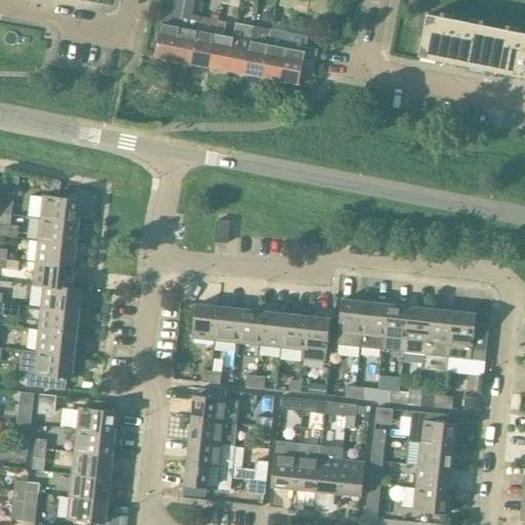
[(174,61),(186,0),(173,0),(171,12),(165,11),(156,57),(174,61)]
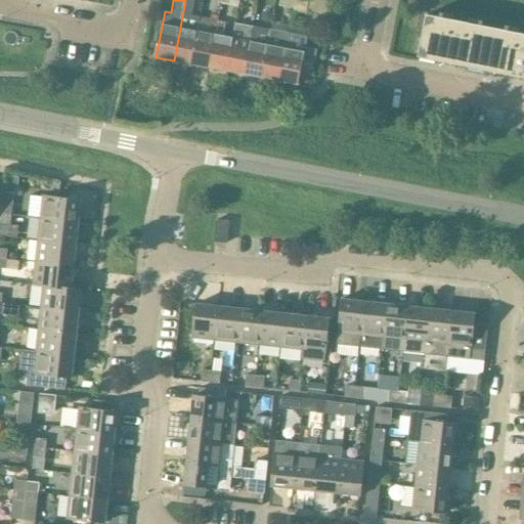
[(185,0),(174,60),(192,64),(201,17),(191,15),(193,0),(185,0)]
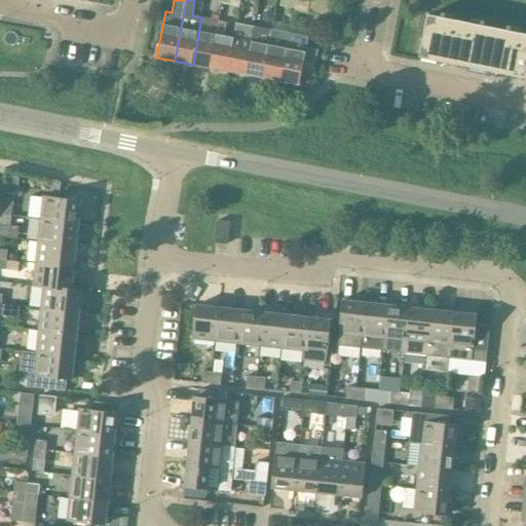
[(280,0),(279,6),(295,9),(296,0),(280,0)]
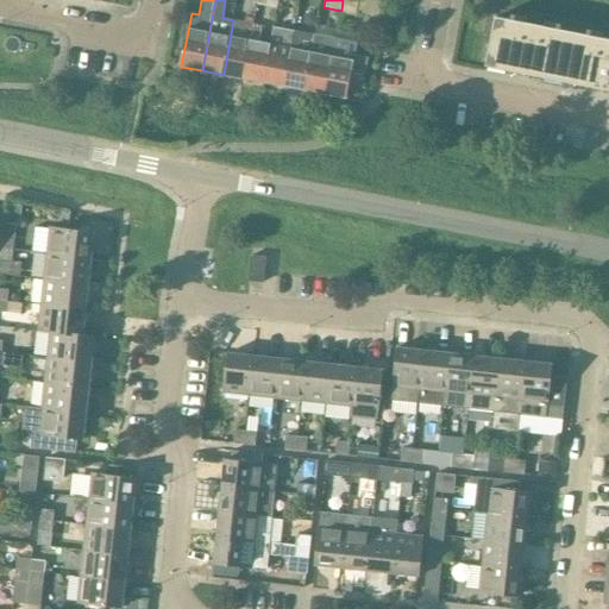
[(343,0),(341,11),(357,14),(359,0),(343,0)]
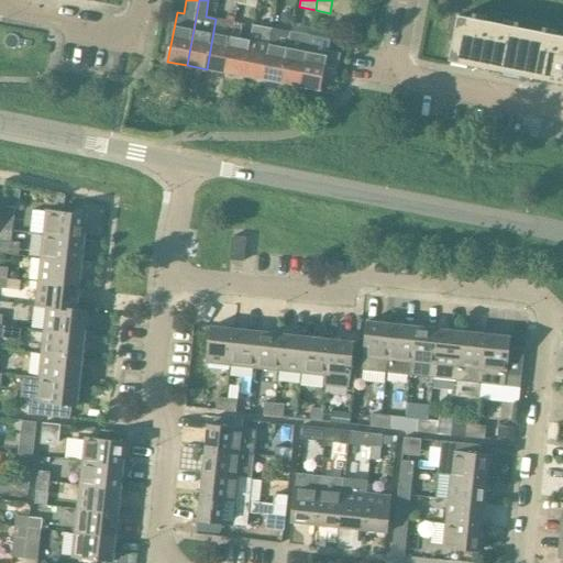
[(562,35),(459,15),(450,61),(562,83),(562,35)]
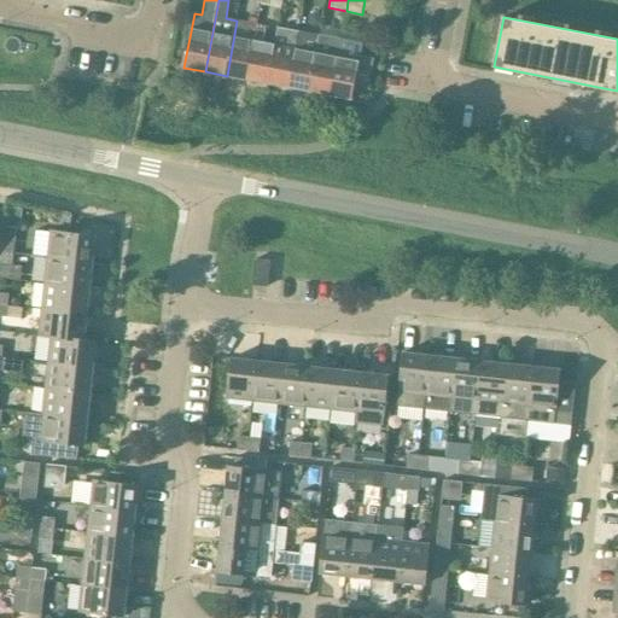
[(257,25),(237,21),(227,76),(248,80),(257,25)]
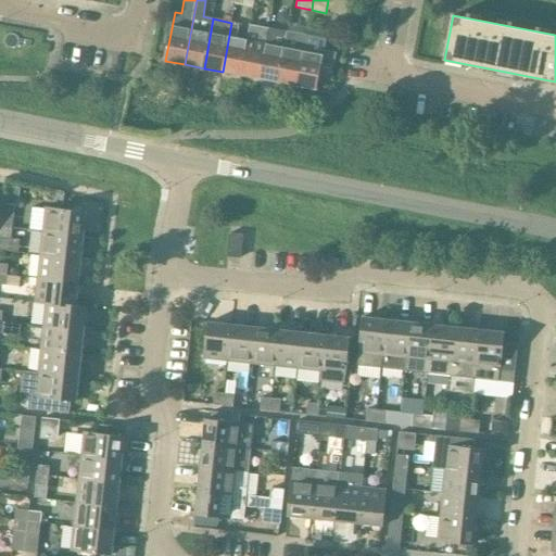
[(248,40),(238,39),(240,24),(231,23),(223,72),(241,75),(248,40)]
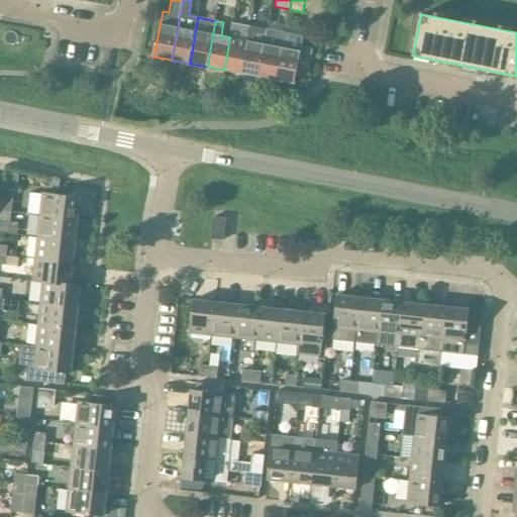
[(241,73),(250,27),(233,24),(230,37),(224,70),(241,73)]
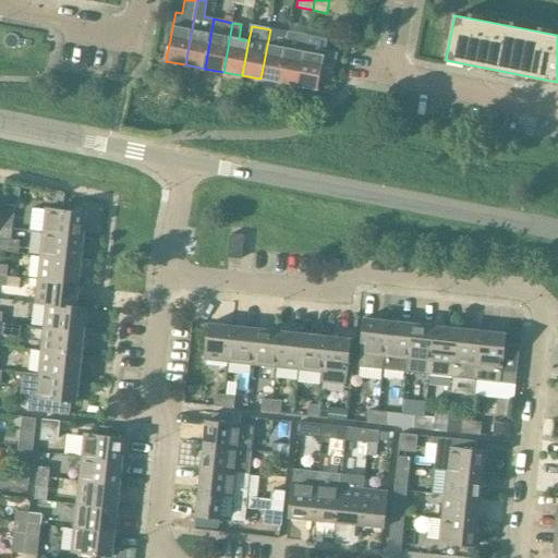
[(279,82),(289,34),(270,29),(261,79),(279,82)]
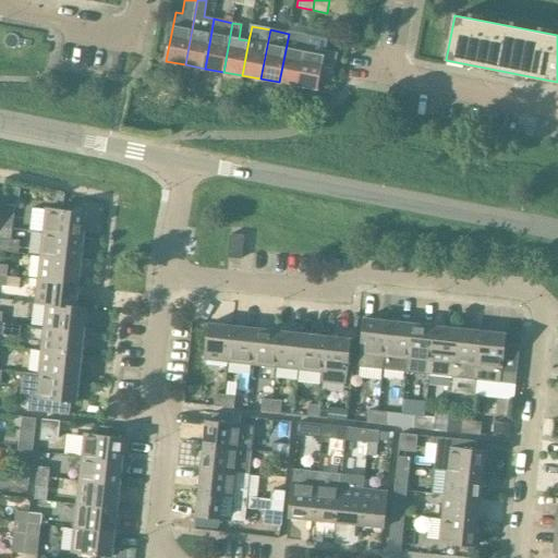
[(299,86),(308,37),(289,34),(279,82),(299,86)]
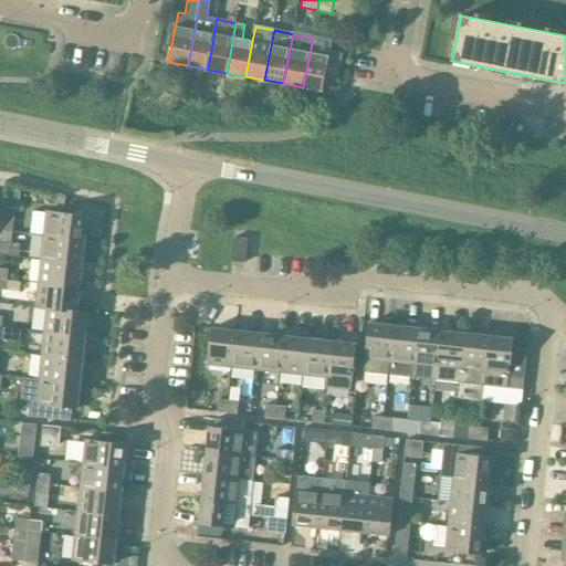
[(313,38),(303,87),(323,91),(325,79),(338,81),(344,54),(331,52),(333,41),(313,38)]
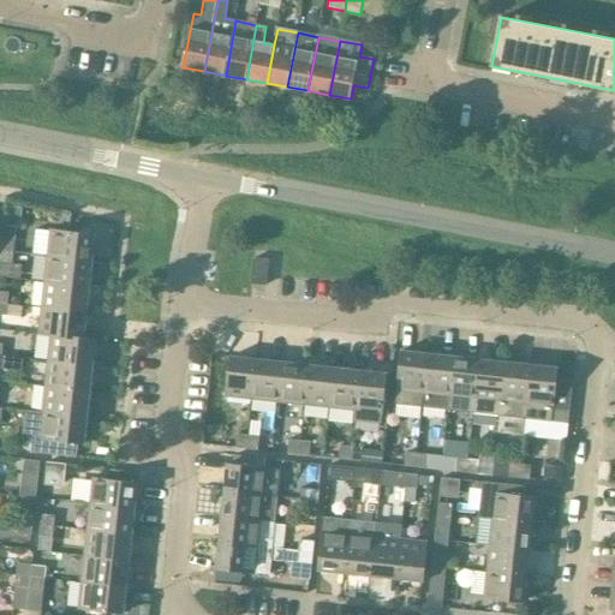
[(0,243),(0,251),(13,252),(15,242),(13,242),(15,230),(1,228),(0,243)]
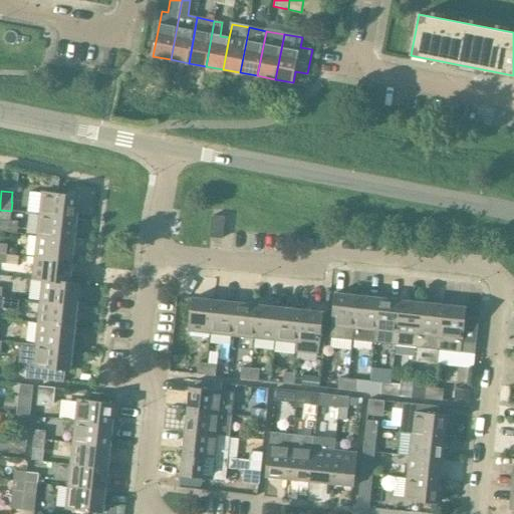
[(39,214),(76,218),(79,196),(42,192),(39,214)]
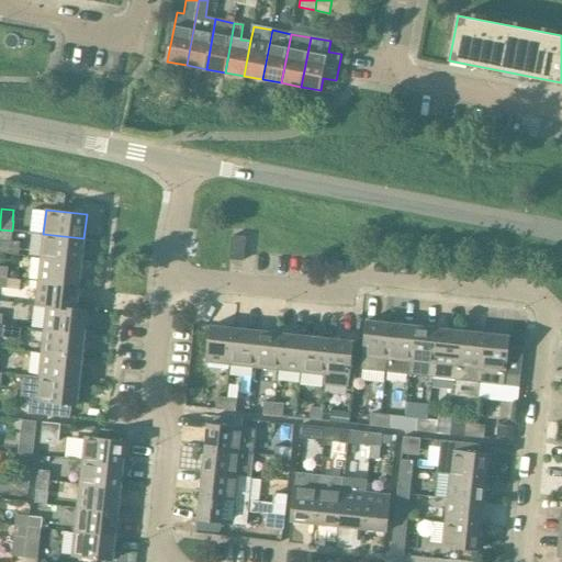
[(0,239),(11,242),(12,231),(0,229),(0,239)]
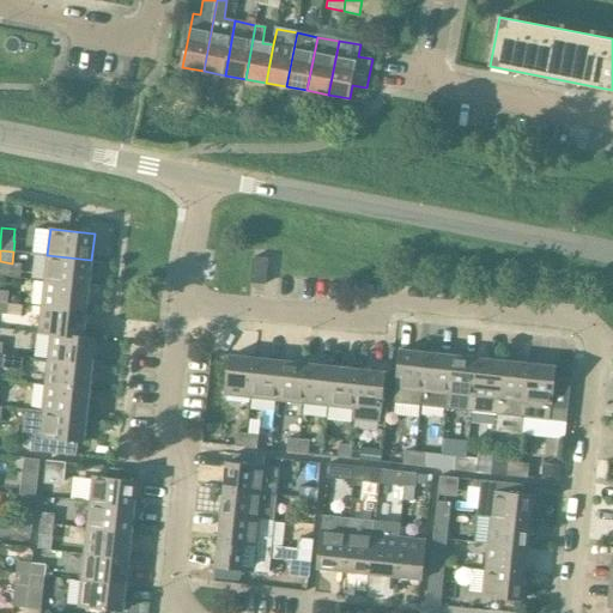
[(91,260),(47,255),(44,281),(89,286),(91,260)]
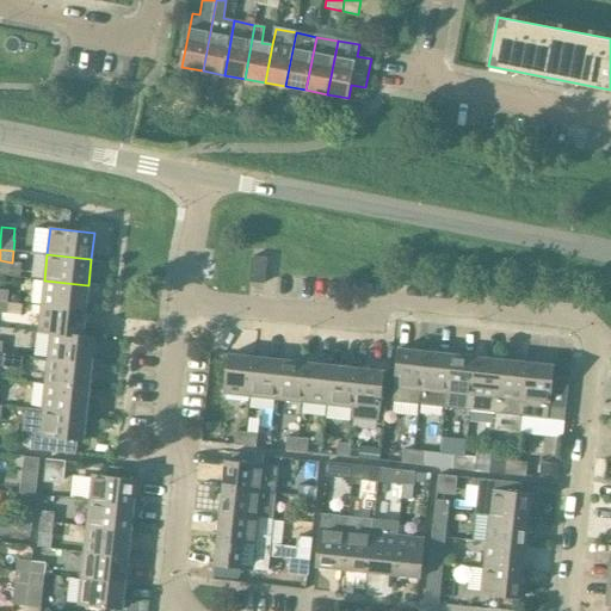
[(252,257),(250,282),(264,284),(266,258),(252,257)]
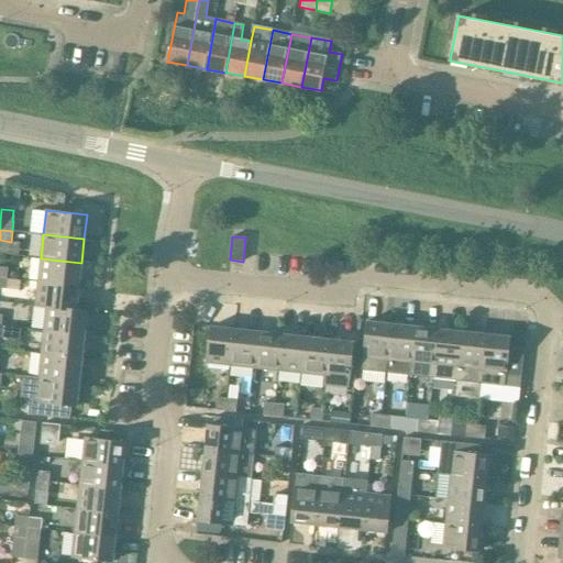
[(81,263),(41,258),(37,282),(78,286),(81,263)]
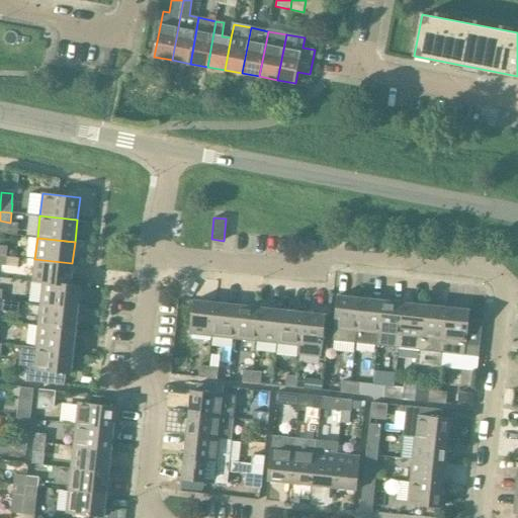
[(32,282),(42,283),(42,282),(70,285),(70,284),(72,263),(34,259),(32,282)]
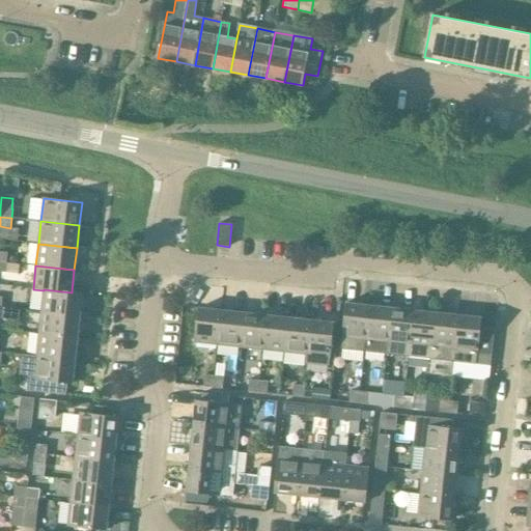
[(82,292),(72,291),(72,292),(44,289),(44,290),(42,311),(80,315),(82,292)]
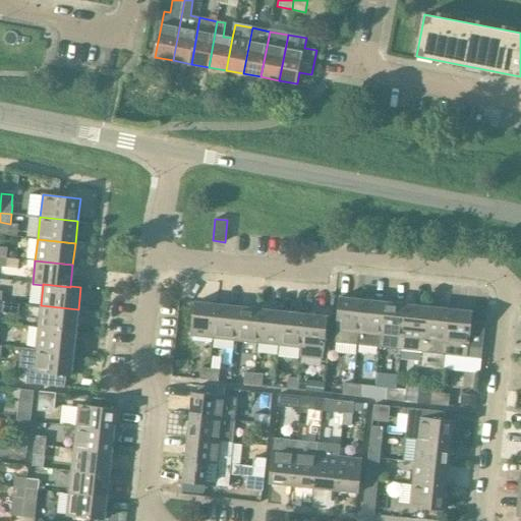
[(356,346),(361,300),(339,298),(334,343),(356,346)]
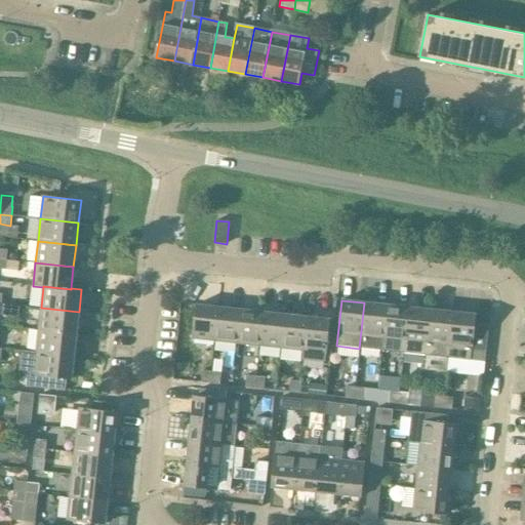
[(387,305),(364,303),(359,349),(381,351),(387,305)]
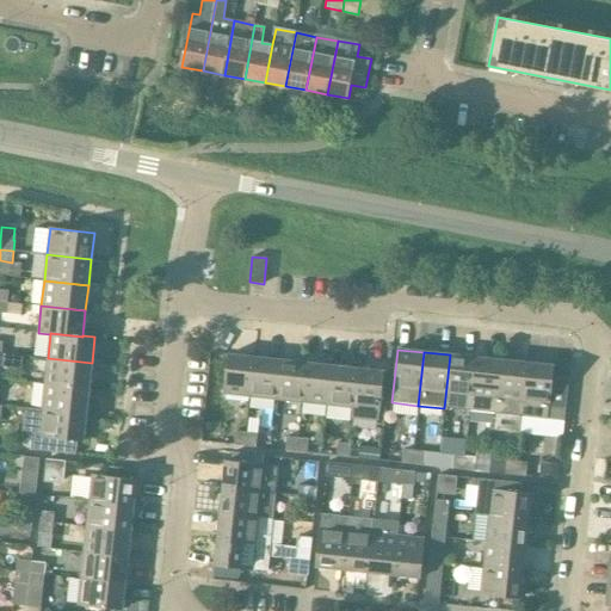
[(1,353),(0,364),(22,366),(23,356),(1,353)]
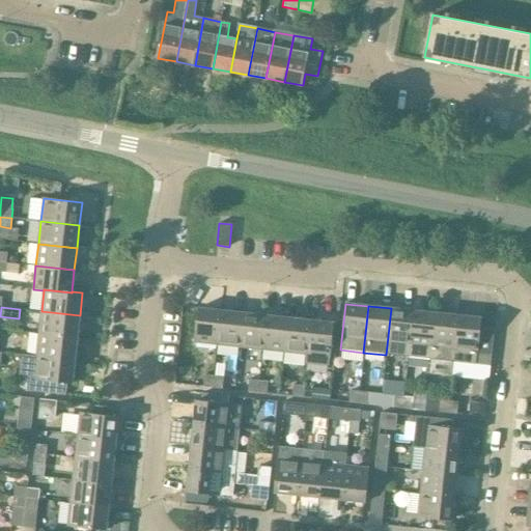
[(217,344),(221,311),(198,308),(194,342),(217,344)]
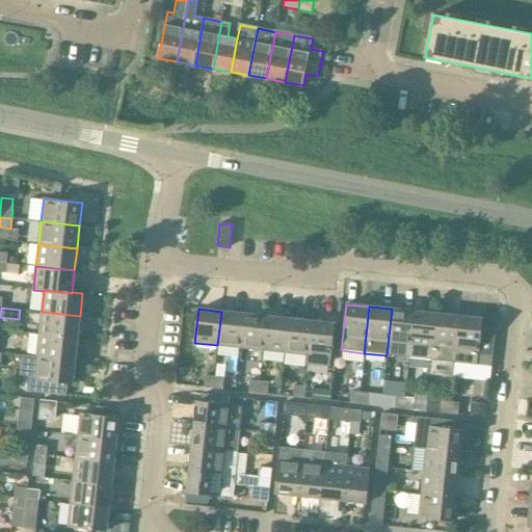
[(414,312),(392,309),(387,355),(408,357),(414,312)]
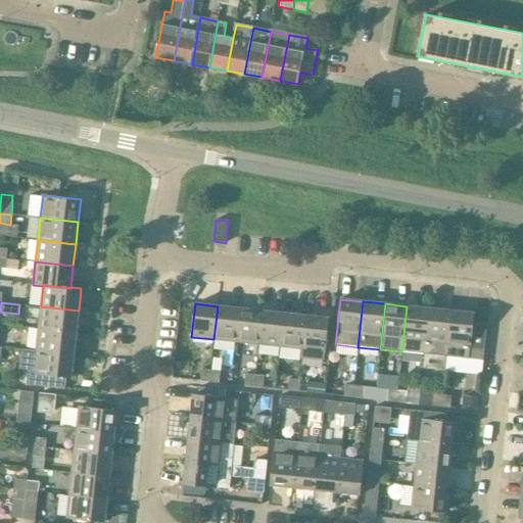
[(79,311),(41,306),(38,329),(76,333),(79,311)]
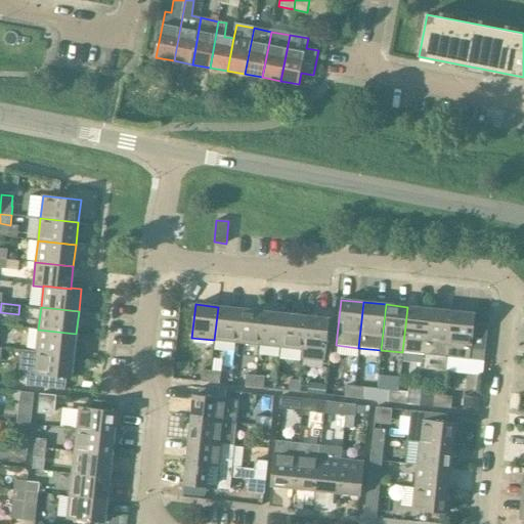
[(239,309),(218,307),(214,340),(236,342),(239,309)]
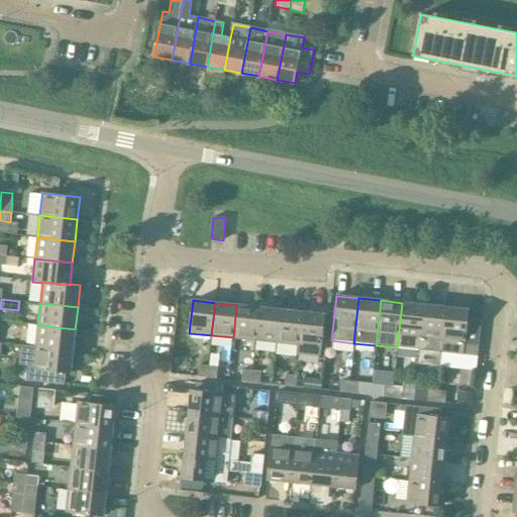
[(424,305),(402,303),(397,347),(419,350),(424,305)]
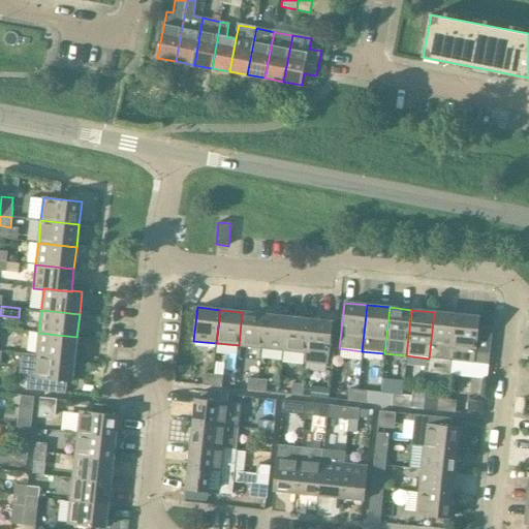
[(239,345),(260,348),(265,314),(242,312),(239,345)]
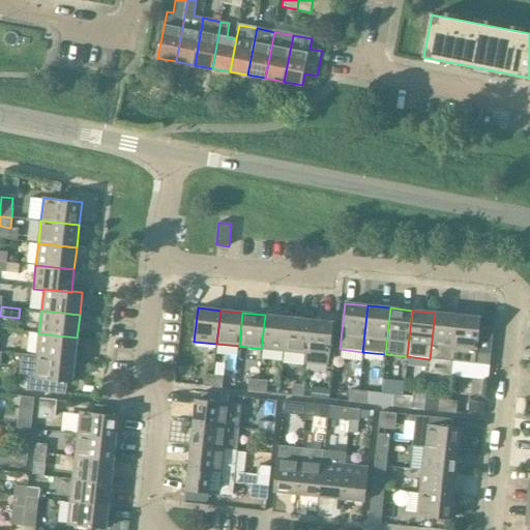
[(457,315),(435,313),(430,359),(451,361),(457,315)]
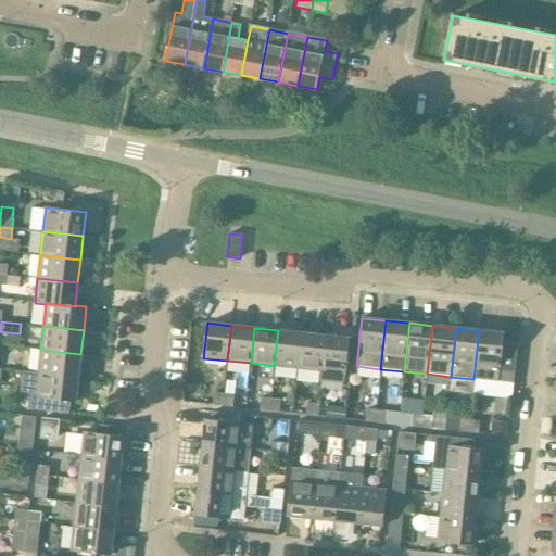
[(302,333),(278,330),(274,366),(298,368),(302,333)]
